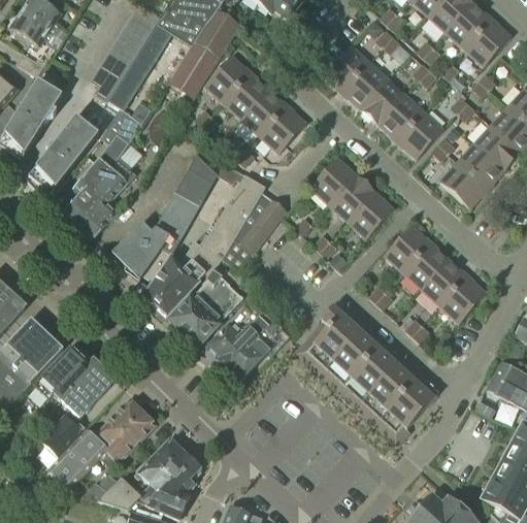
[(42,1),(40,0),(29,0),(22,11),(63,37),(68,30),(55,22),(60,13),(56,10),(57,9),(42,0),(42,1)]
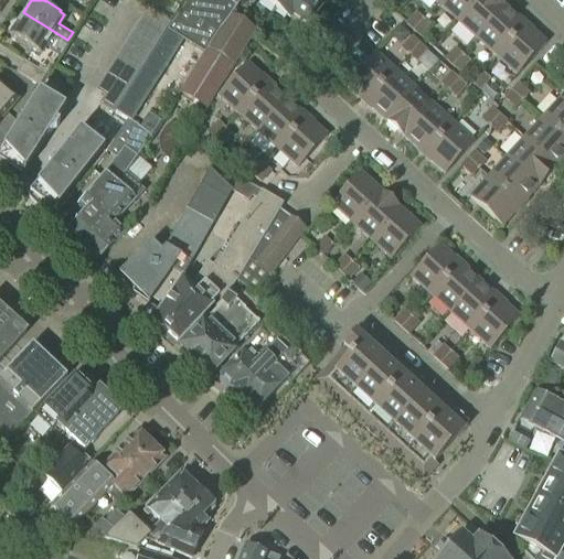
[(198,14),(183,35),(205,50),(210,44),(232,10),(237,1),(235,0),(184,0),(182,4),(198,14)]
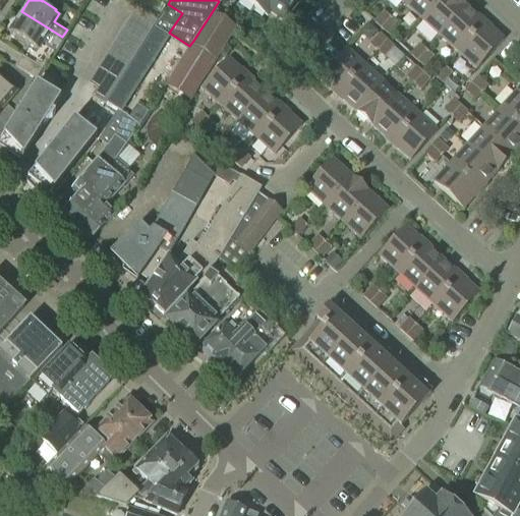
[(252,0),(269,11),(272,8),(283,16),(294,0),(252,0)]
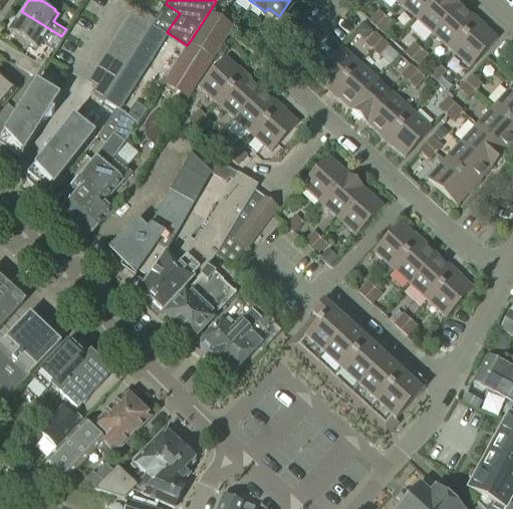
[(418,16),(432,0),(400,0),(418,16)]
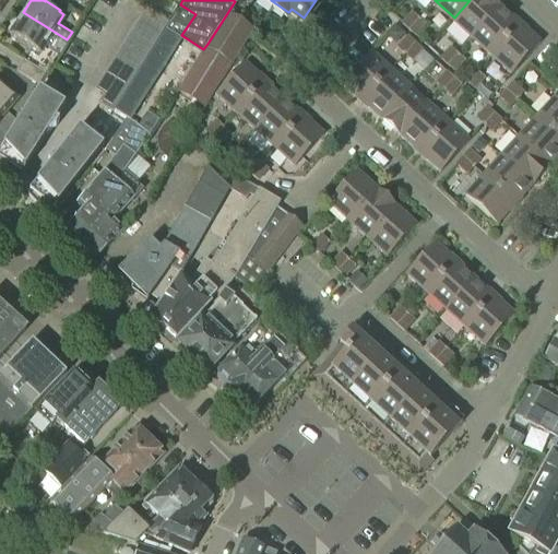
[(473,35),(503,2),(501,0),(470,0),(454,18),(473,35)]
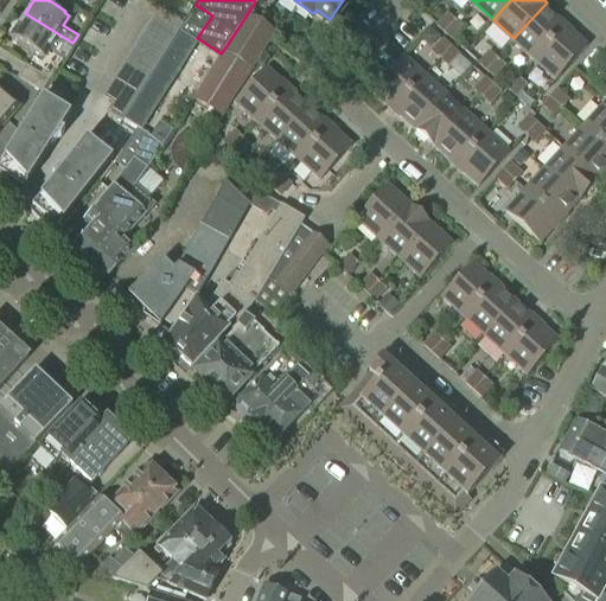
[(535,57),(568,21),(547,2),(514,38),(535,57)]
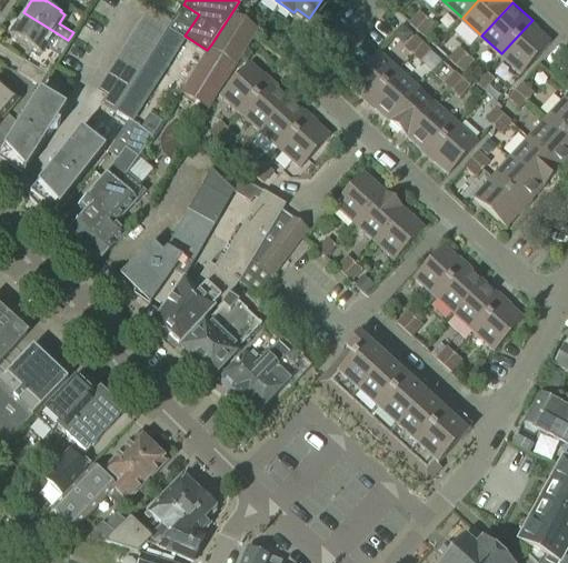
[(149,3),(140,17),(165,32),(168,26),(169,26),(173,18),(149,3)]
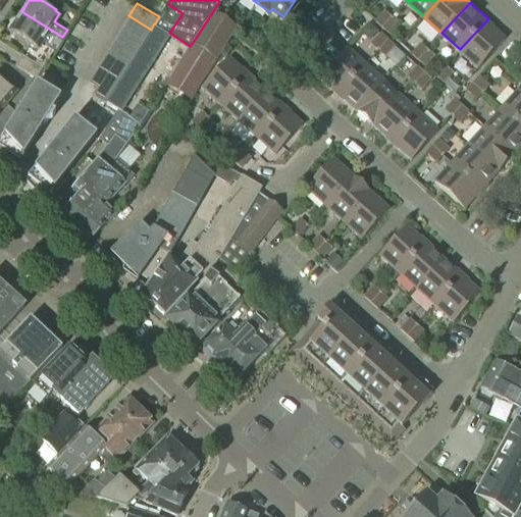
[(194,41),(216,55),(237,23),(214,9),(194,41)]
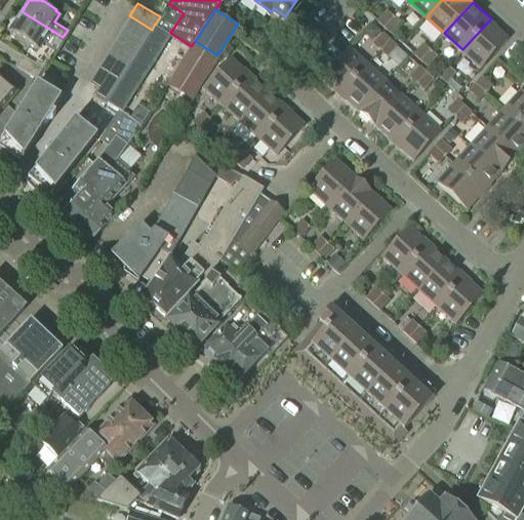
[(387,24),(395,14),(389,9),(380,17),(387,24)]
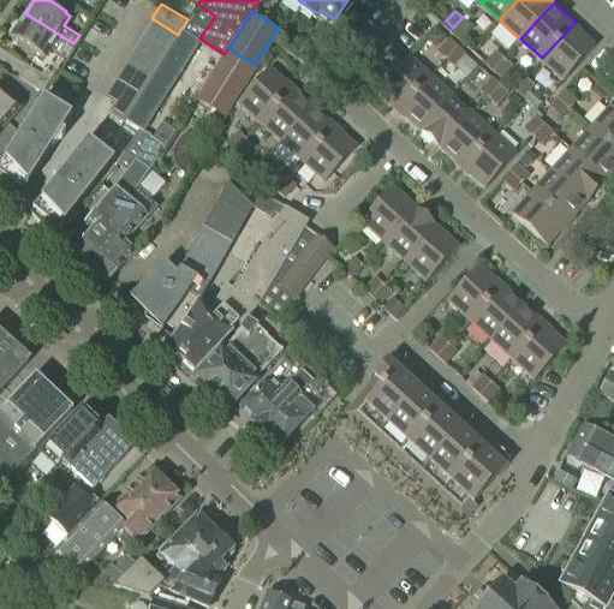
[(66,55),(73,43),(25,13),(12,34),(24,41),(23,43),(39,53),(40,52),(45,54),(51,45),(66,55)]
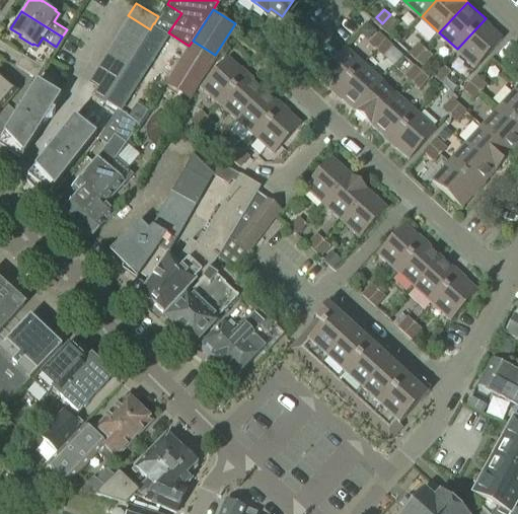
[(388,29),(396,20),(390,14),(382,23),(388,29)]
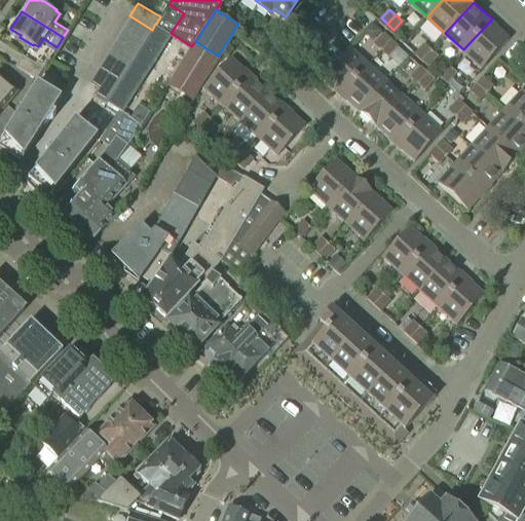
[(129,15),(122,29),(144,42),(152,30),(129,15)]
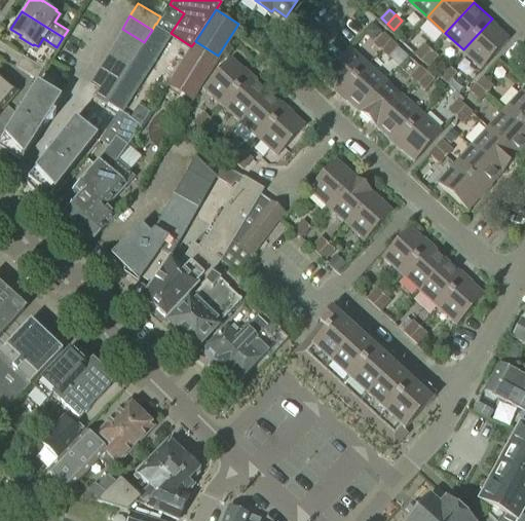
[(483,67),(495,53),(512,36),(492,19),(463,49),(483,67)]
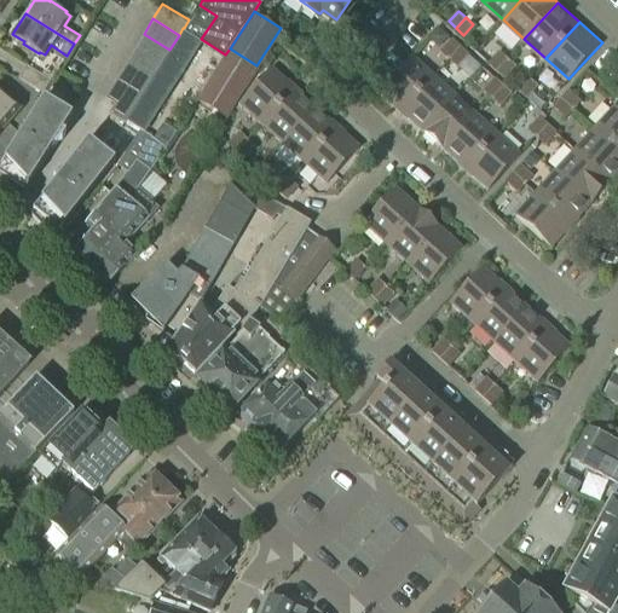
[(440,42),(449,33),(439,24),(429,34),(440,42)]
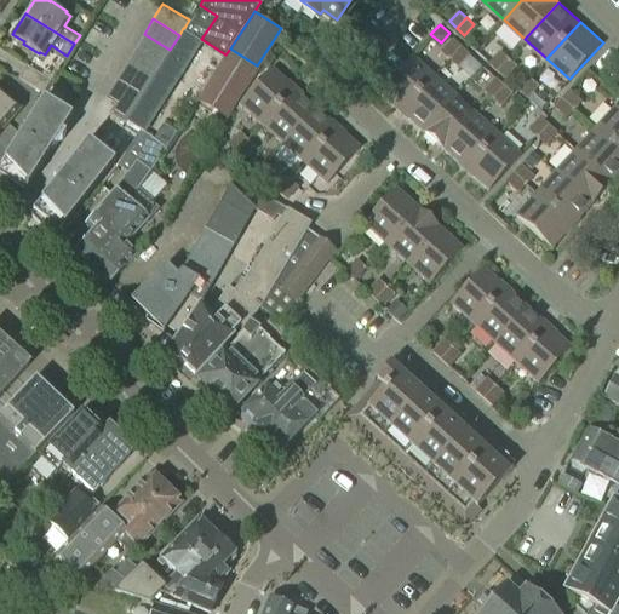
[(202,41),(183,30),(126,120),(145,131),(202,41)]
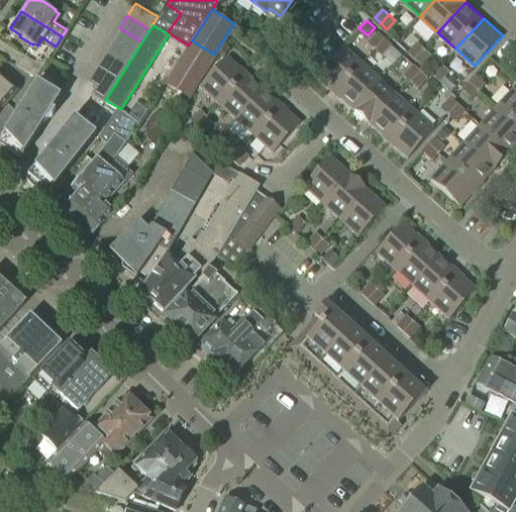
[(120,28),(112,40),(133,55),(141,41),(120,28)]
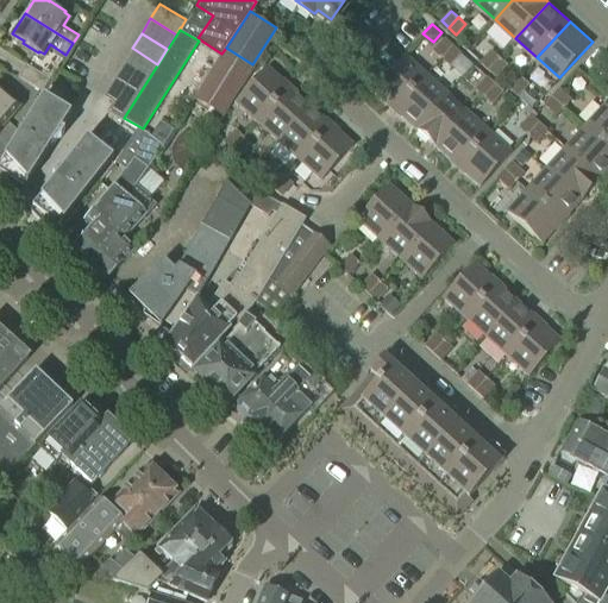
[(443,55),(453,43),(446,36),(436,48),(443,55)]
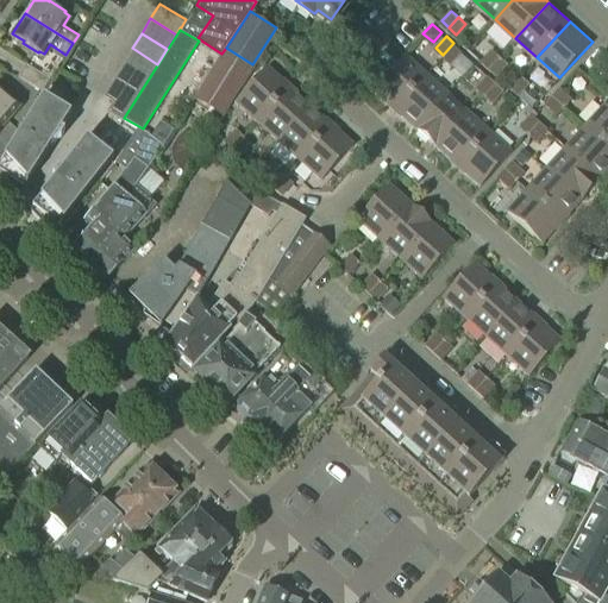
[(450,61),(462,50),(453,43),(443,55),(450,61)]
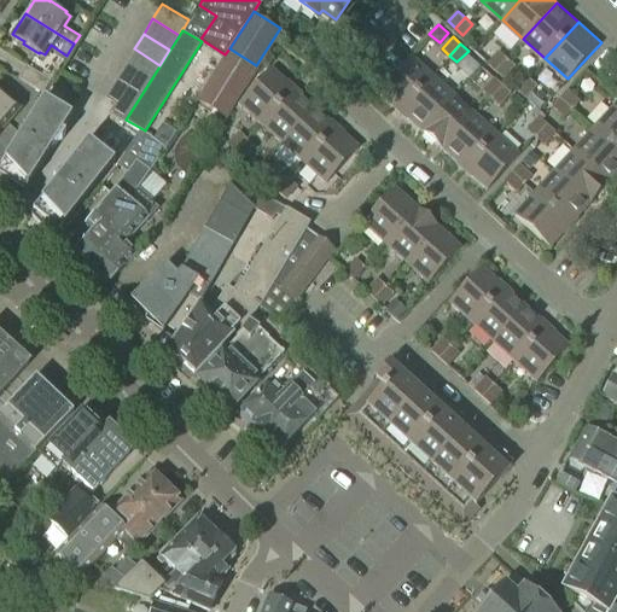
[(496,69),(508,56),(499,47),(487,60),(496,69)]
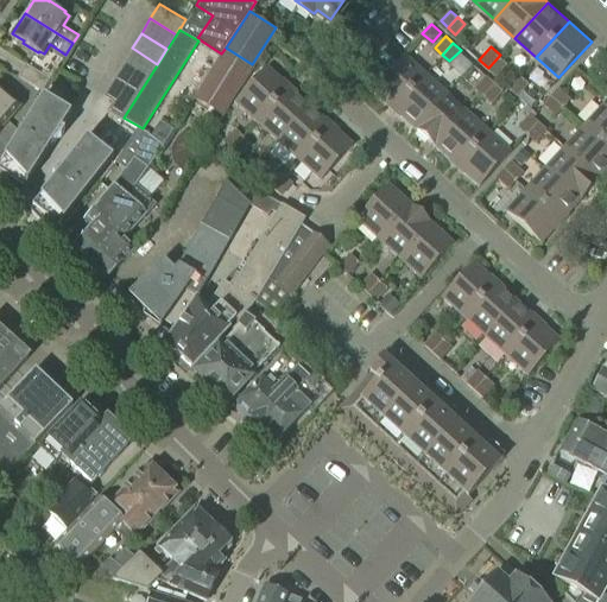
[(132,48),(122,63),(147,78),(157,64),(132,48)]
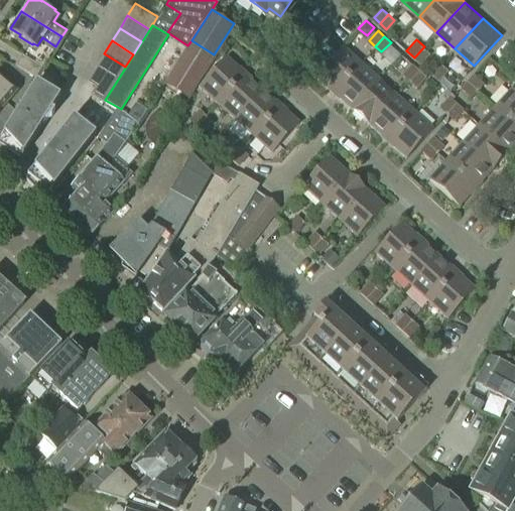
[(185,48),(164,82),(187,97),(214,54),(191,40),(187,45),(185,48)]
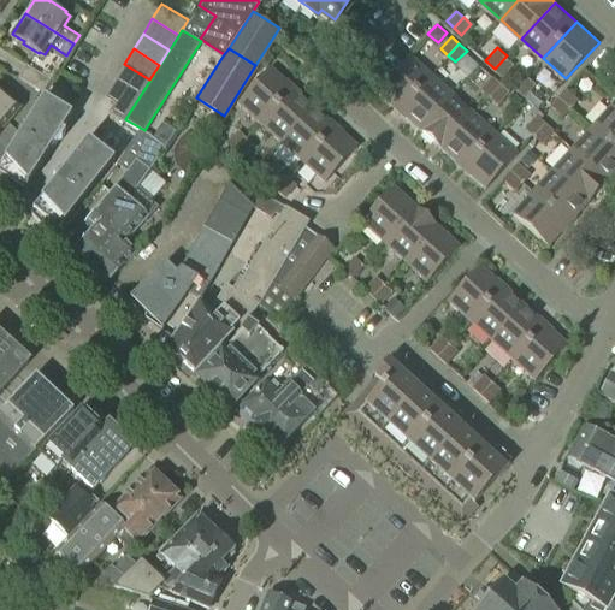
[(479,63),(467,51),(455,61),(468,73),(479,63)]
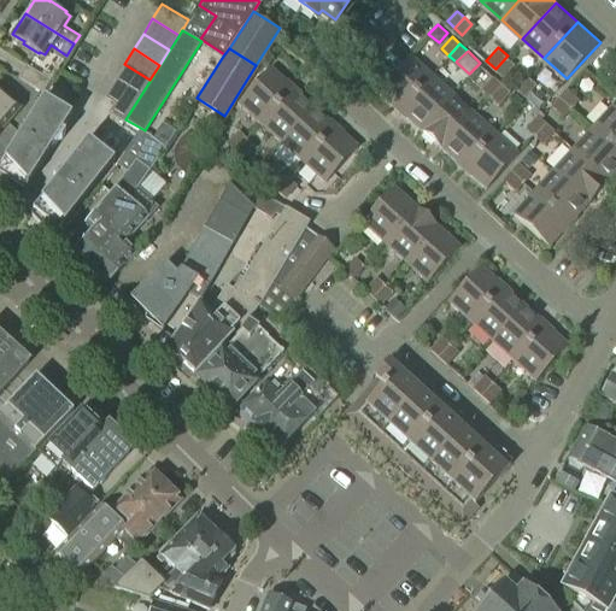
[(400,107),(433,72),(411,52),(379,87),(400,107)]
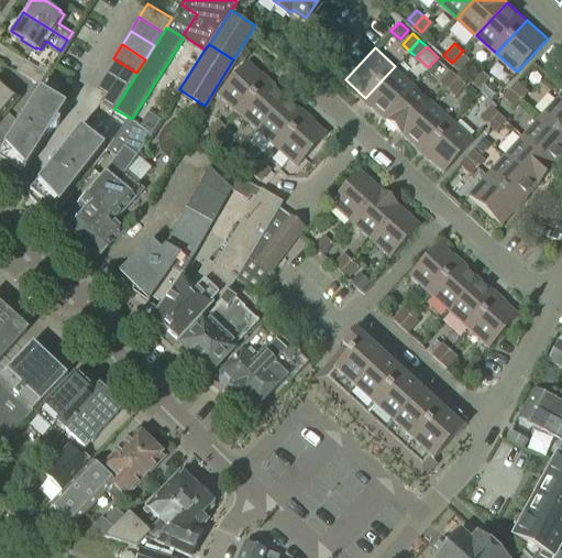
[(459,69),(470,57),(463,51),(452,63),(459,69)]
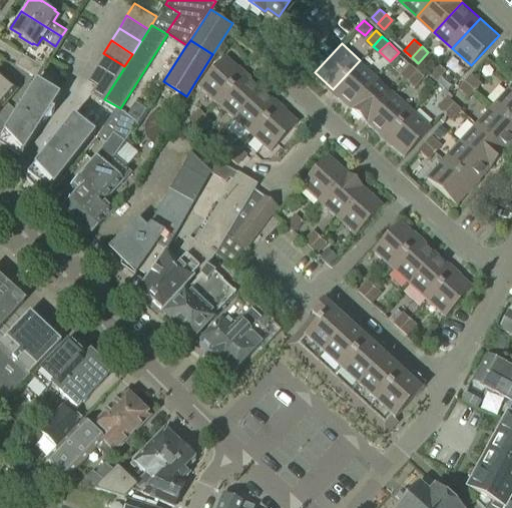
[(36,74),(42,64),(22,51),(15,61),(36,74)]
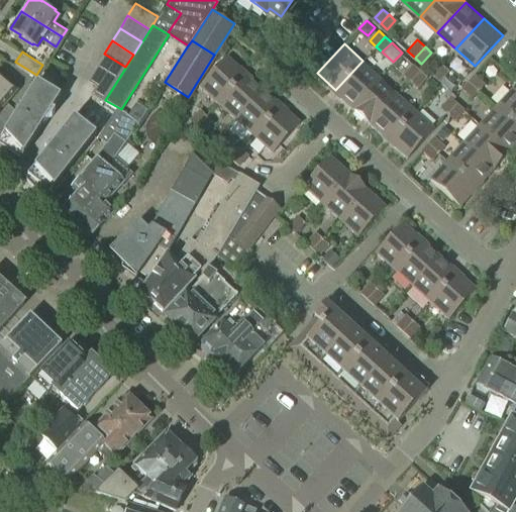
[(104,54),(96,66),(117,80),(125,67),(104,54)]
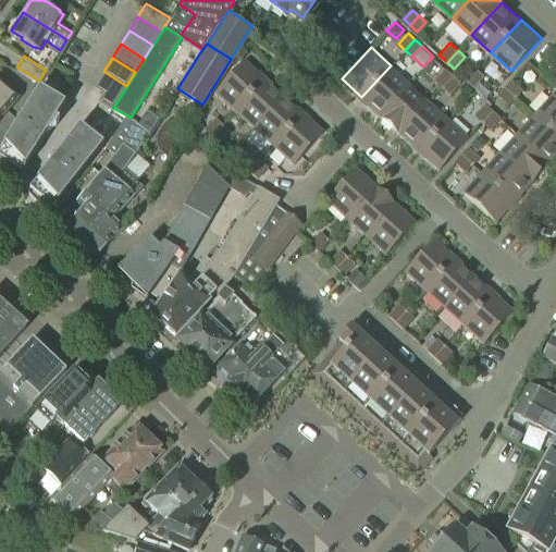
[(237,108),(267,76),(247,59),(218,89),(237,108)]
